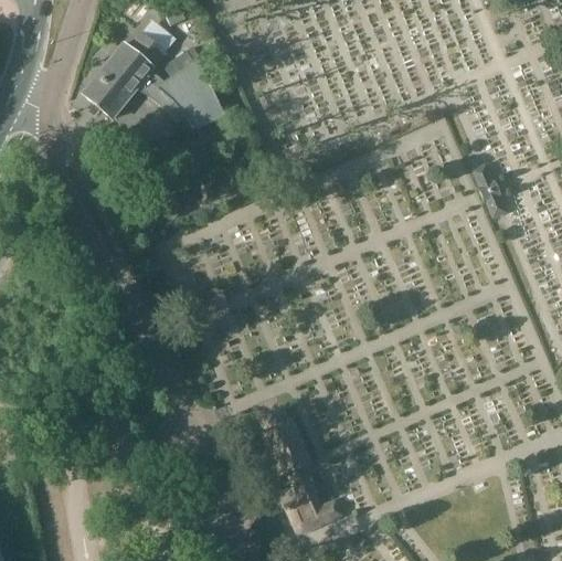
[(180,1),(166,8),(172,24),(188,18),(180,1)]
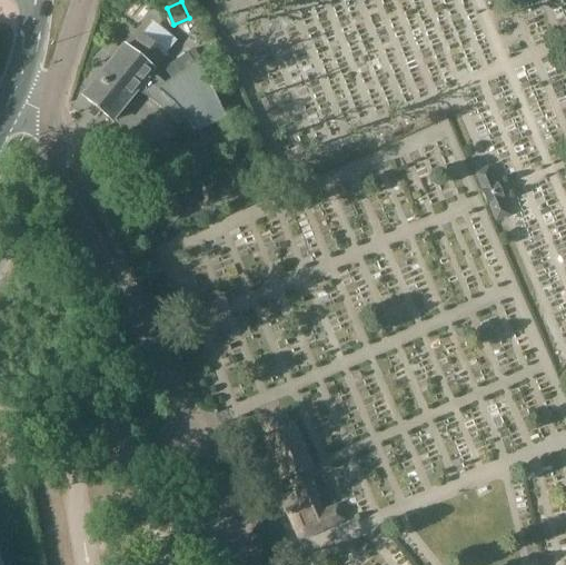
[(226,118),(227,118),(221,106),(202,61),(200,58),(197,59),(190,50),(178,58),(189,71),(170,85),(155,72),(156,71),(157,69),(156,68),(168,53),(145,33),(132,49),(126,43),(85,92),(91,99),(115,119),(140,89),(150,96),(161,103),(170,112),(180,124),(187,120),(195,132),(196,131),(195,130),(225,117),(226,118)]
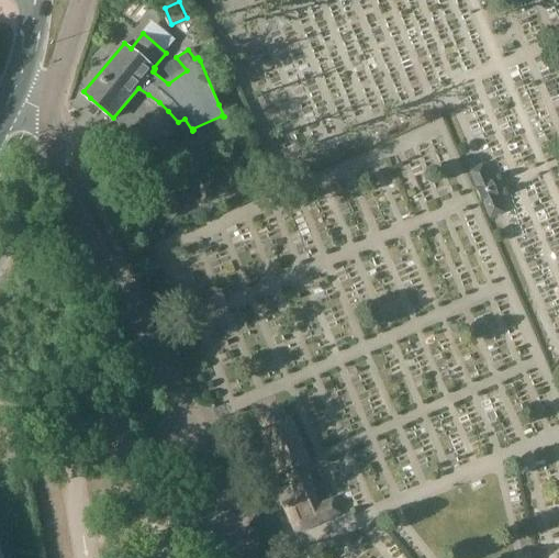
[(483,162),(471,167),(478,185),(477,185),(483,199),(484,199),(492,216),(505,210),(506,210),(500,192),(501,192),(494,177),(493,178),(485,160),(483,162)]
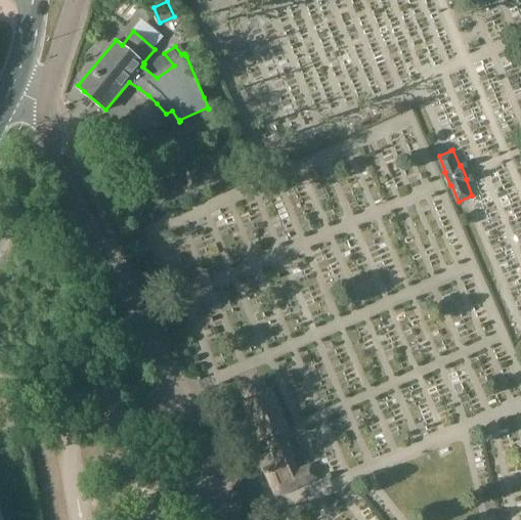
[(116,191),(122,199),(122,200),(136,189),(129,181),(116,191)]
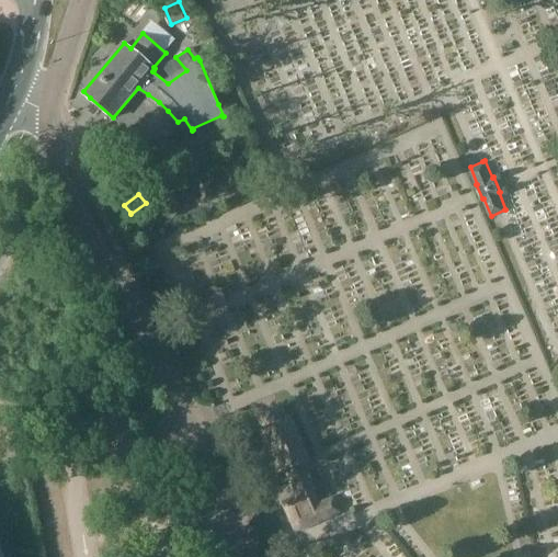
[(288,417),(283,405),(260,415),(265,427),(262,429),(281,470),(288,467),(295,481),(299,495),(285,501),(297,527),(305,524),(305,525),(329,514),(341,510),(336,496),(321,501),(314,486),(315,486),(309,475),(303,462),(311,457),(293,416),(288,417)]
